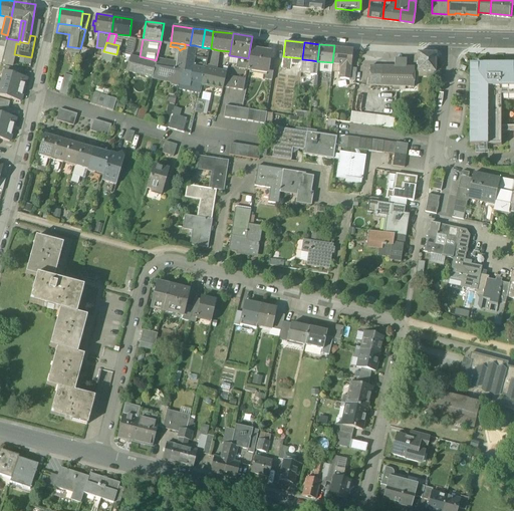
[(190,49),(187,48),(187,49),(185,62),(193,63),(195,49),(194,49),(195,45),(190,45),(190,49)]
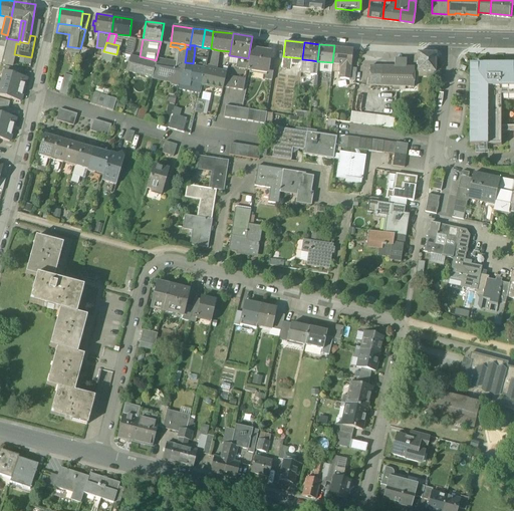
[(352,47),(334,45),(332,62),(341,63),(339,76),(349,77),(352,47)]
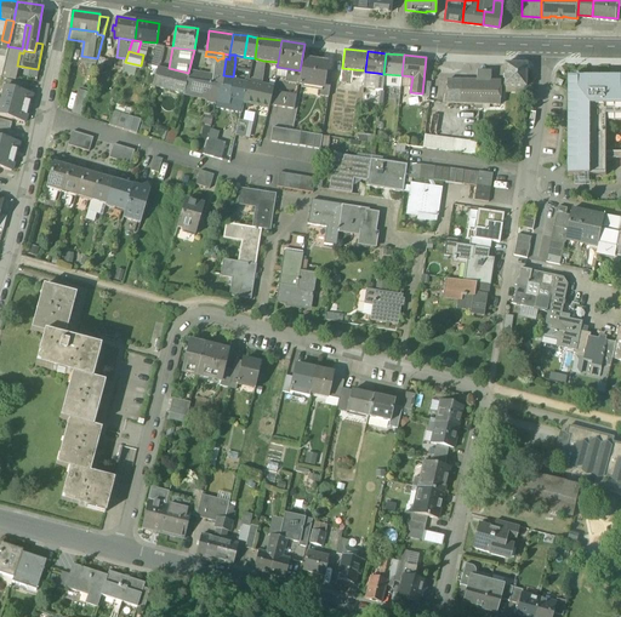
[(106,57),(98,56),(95,68),(102,70),(106,57)]
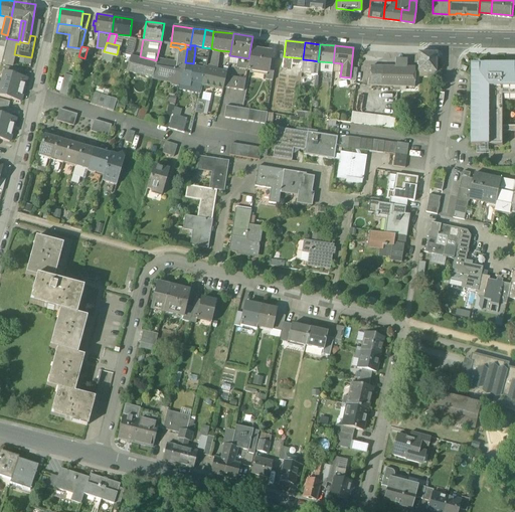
[(202,47),(198,46),(198,54),(207,55),(209,48),(211,48),(202,47)]
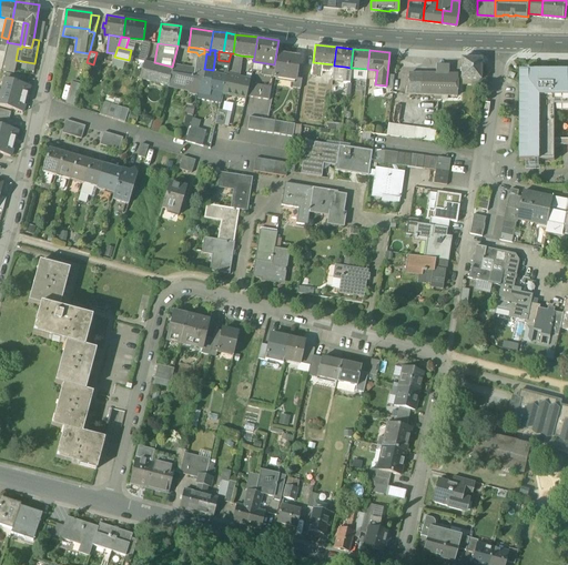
[(297,56),(276,52),(274,64),(273,74),(294,78),(296,68),(297,56)]
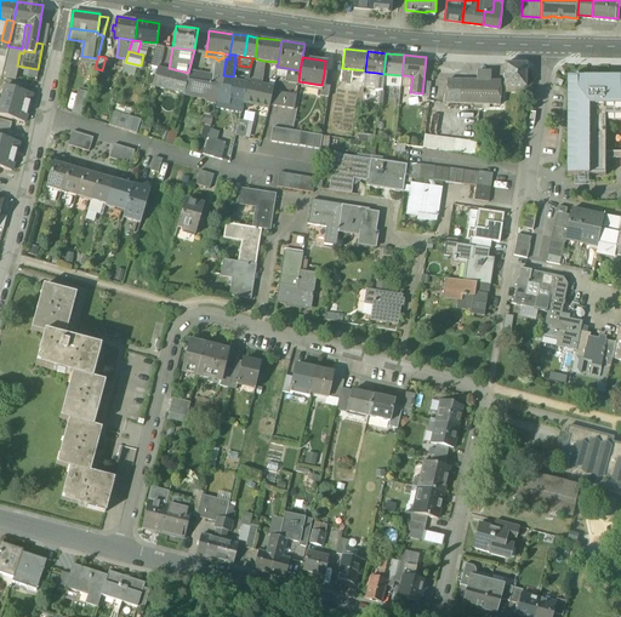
[(215,74),(197,72),(192,92),(216,98),(220,83),(222,84),(223,75),(226,60),(223,58),(221,58),(217,61),(216,62),(215,74)]
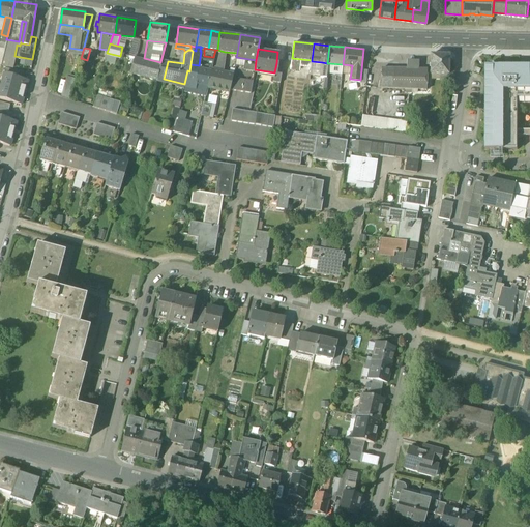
[(217,50),(215,50),(213,57),(211,69),(221,70),(225,52),(217,50)]
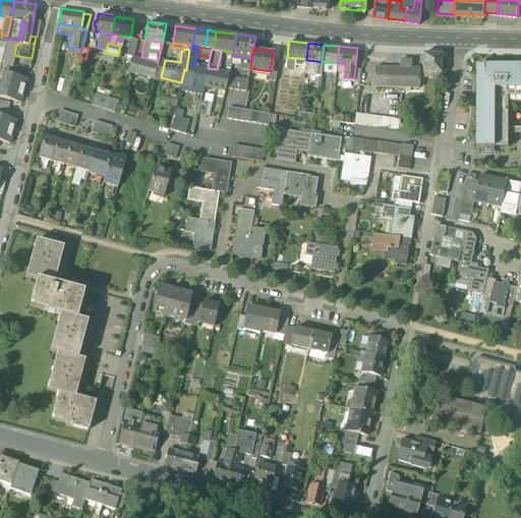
[(442,52),(423,52),(422,67),(422,71),(432,71),(441,71),(442,52)]
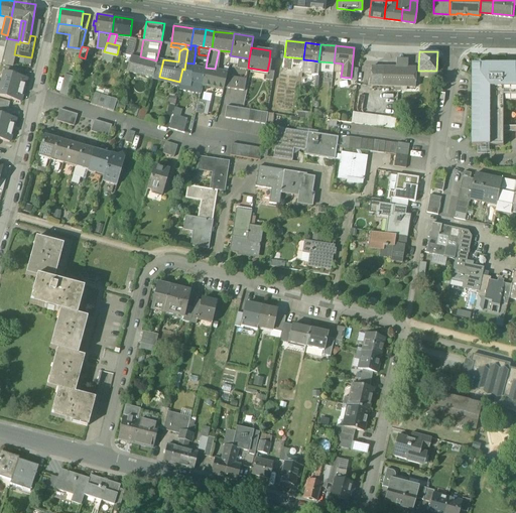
[(140,56),(131,54),(126,70),(152,77),(156,60),(140,56)]
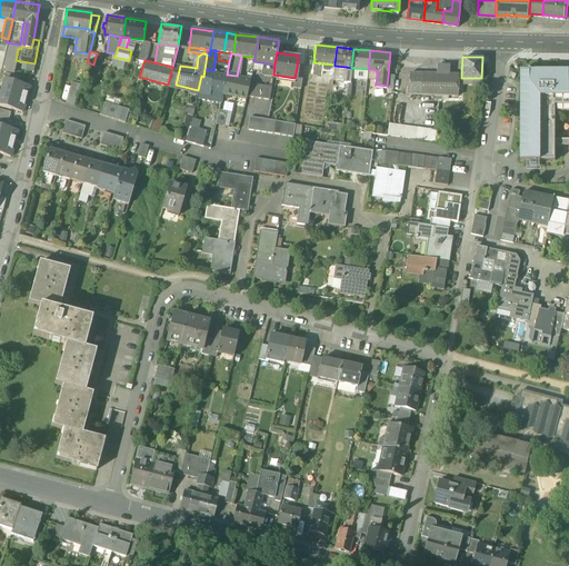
[(323,63),(313,62),(312,71),(322,72),(322,71),(325,71),(325,68),(322,68),(323,63)]
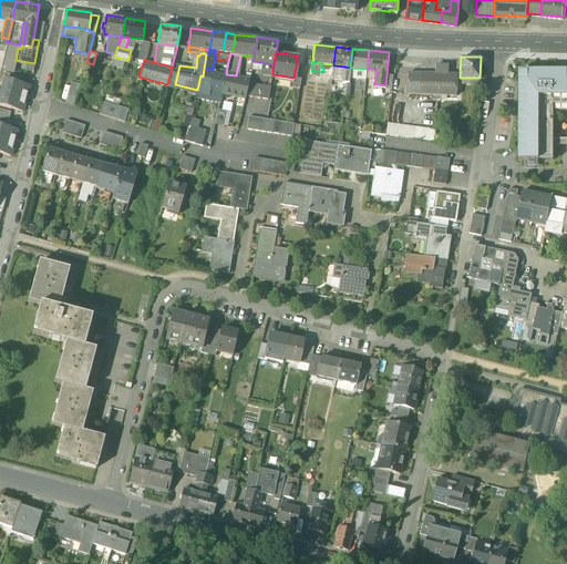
[(302,69),(296,68),(294,78),(292,85),(300,86),(302,69)]
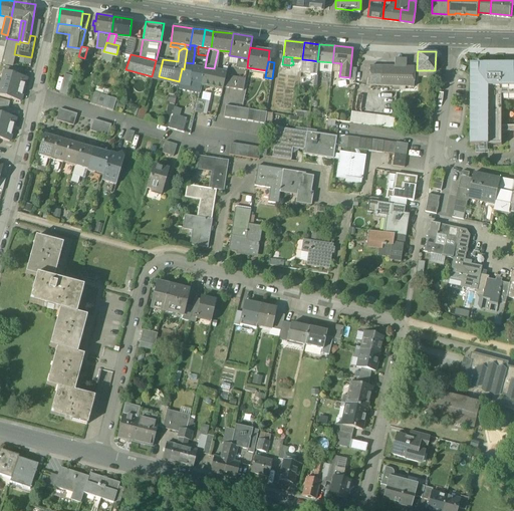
[(502,129),(513,129),(513,61),(471,61),(471,143),(502,143),(502,129)]
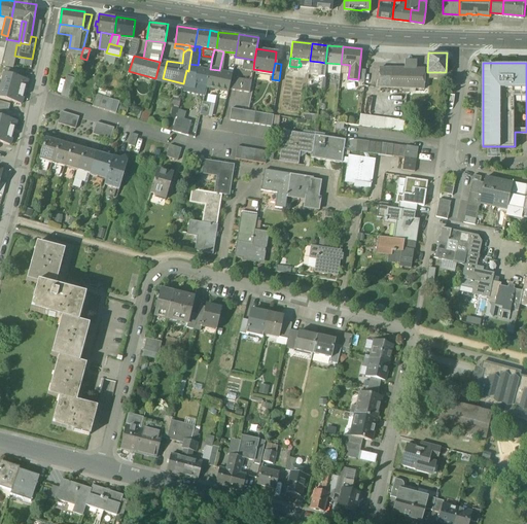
[(188,71),(186,70),(182,90),(204,94),(206,84),(210,70),(198,67),(198,65),(189,64),(188,71)]
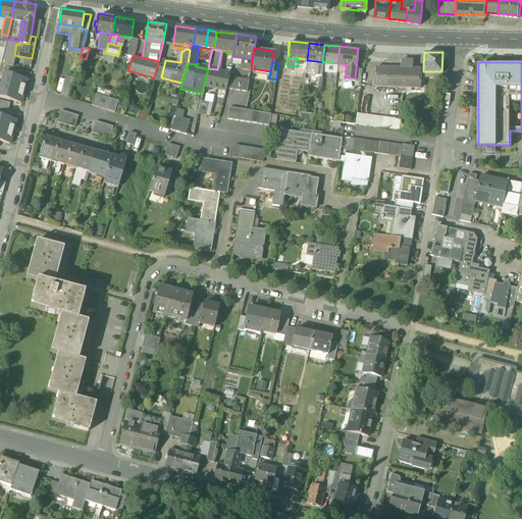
[(4,72),(17,75),(19,68),(5,65),(3,71),(4,72)]
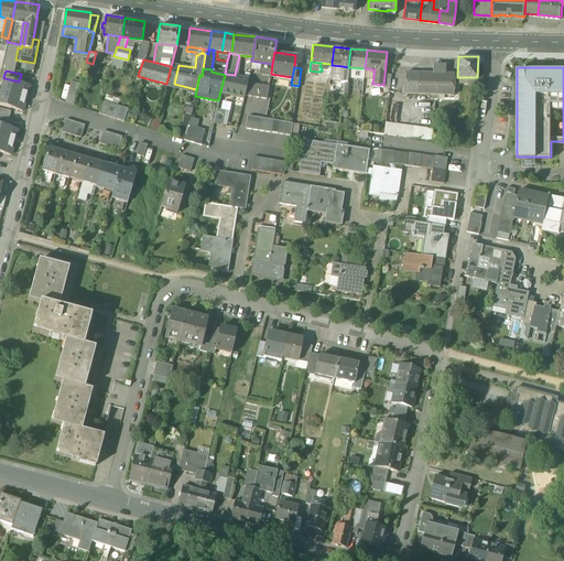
[(419,72),(407,71),(403,92),(416,93),(419,72)]
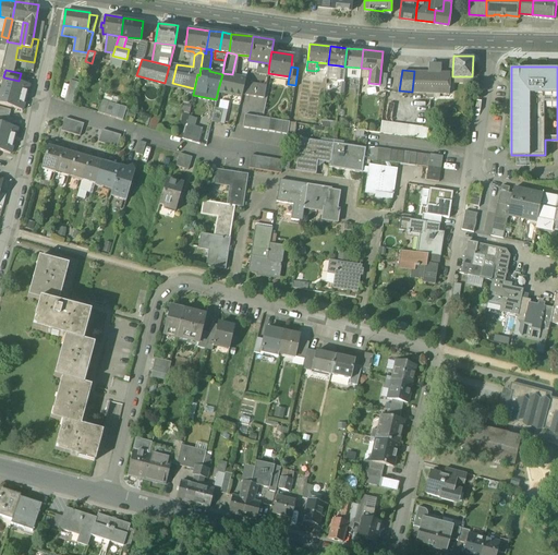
[(449,71),(414,71),(412,92),(449,92),(449,80),(449,76),(449,72),(449,71)]
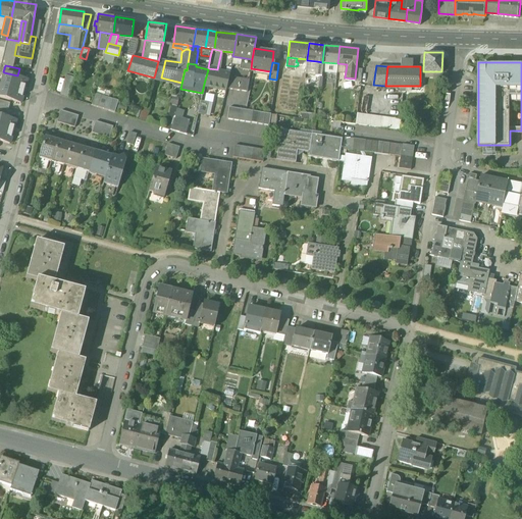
[(217,69),(208,68),(208,69),(204,84),(226,89),(226,86),(229,74),(229,72),(217,69)]
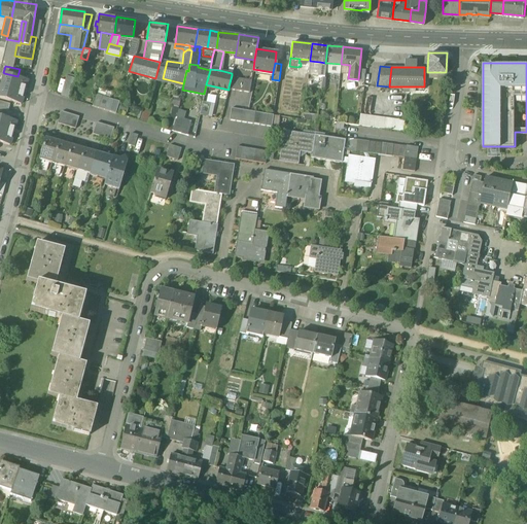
[(25,91),(28,79),(18,76),(4,73),(1,84),(25,91)]
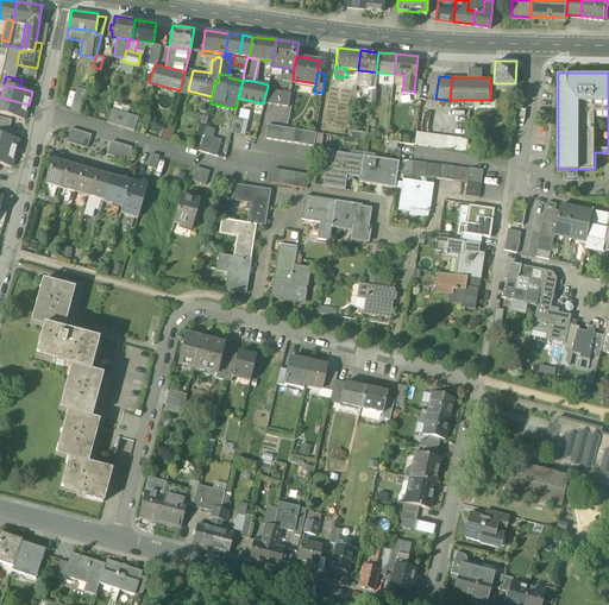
[(79,84),(70,108),(80,112),(87,87),(79,84)]
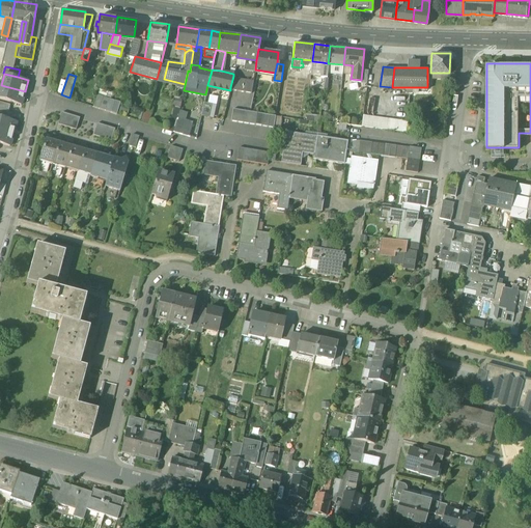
[(253,79),(233,76),(230,87),(252,91),(253,79)]
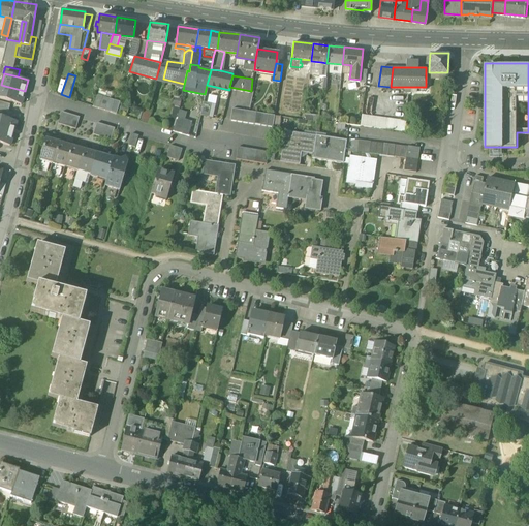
[(0,96),(22,103),(25,91),(1,85),(0,88),(0,96)]
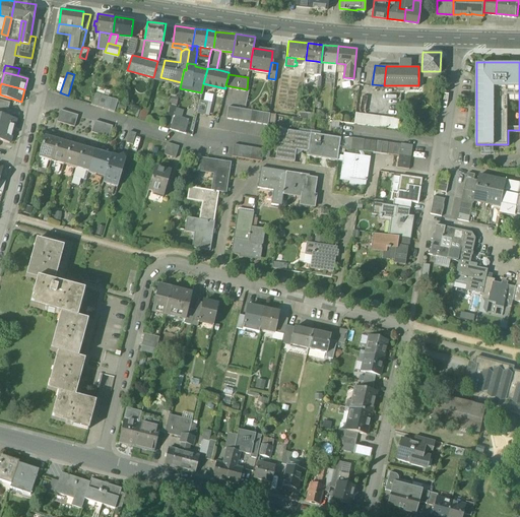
[(90,102),(115,110),(118,98),(94,89),(90,102)]
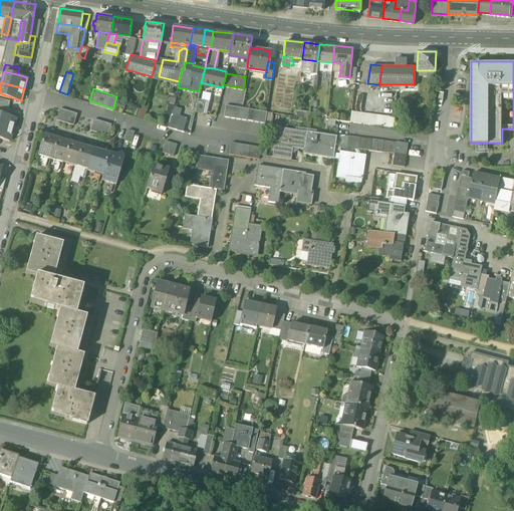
[(0,96),(0,102),(8,105),(10,100),(0,96)]
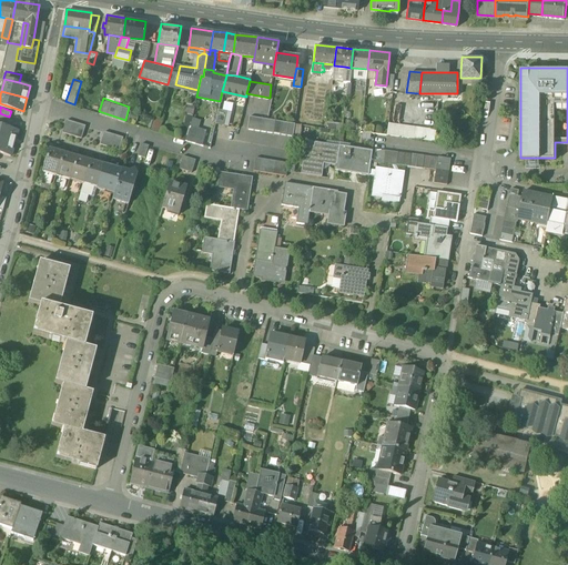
[(230,123),(231,114),(225,113),(226,108),(219,107),(215,120),(230,123)]
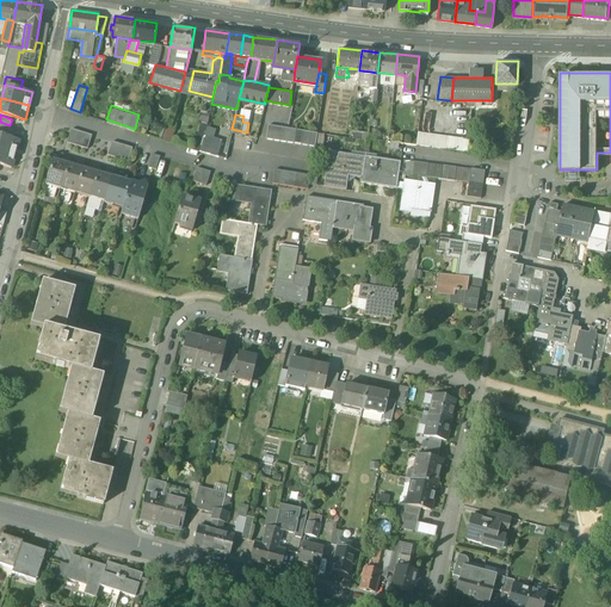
[(0,122),(0,129),(8,132),(10,125),(0,122)]
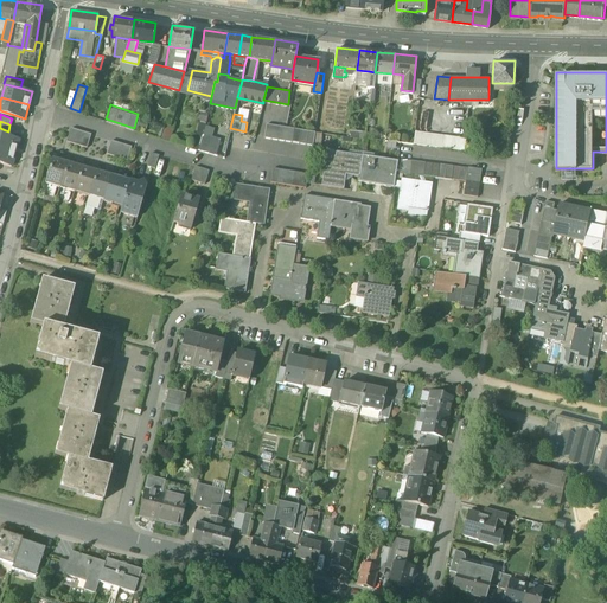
[(294,127),(266,122),(264,135),(292,140),(294,127)]
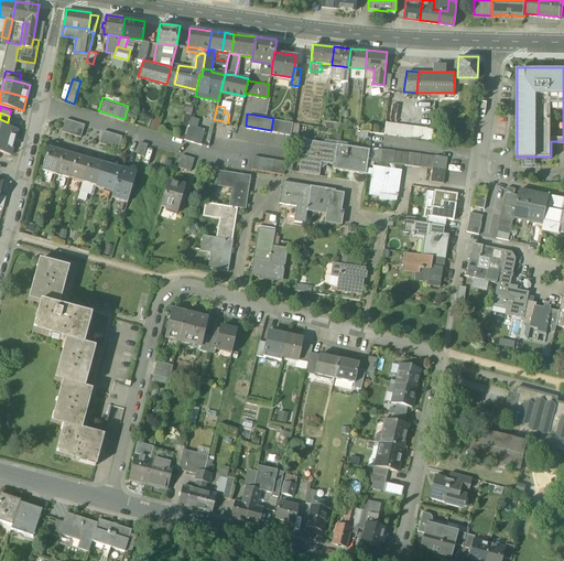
[(62,130),(80,136),(85,122),(66,117),(62,130)]
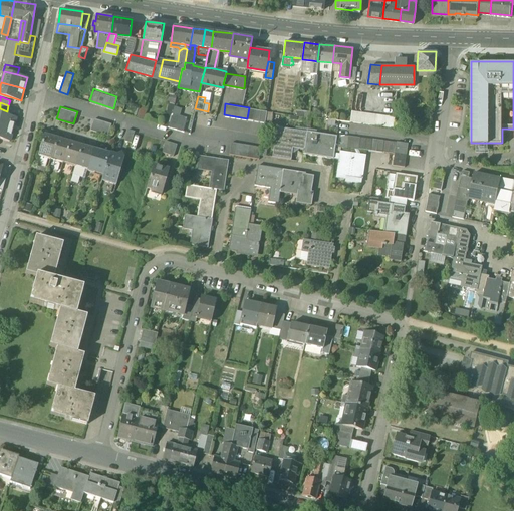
[(193,120),(206,123),(209,112),(195,109),(193,120)]
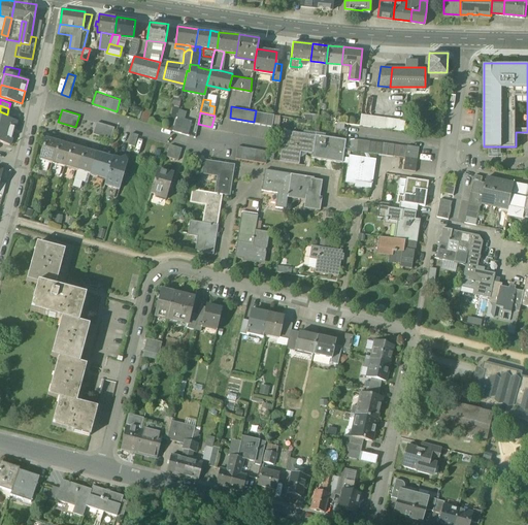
[(0,127),(13,131),(17,120),(0,115),(0,127)]
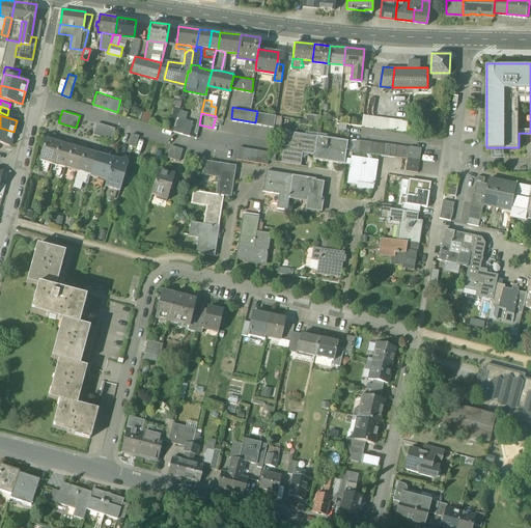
[(193,120),(176,115),(173,130),(189,134),(193,120)]
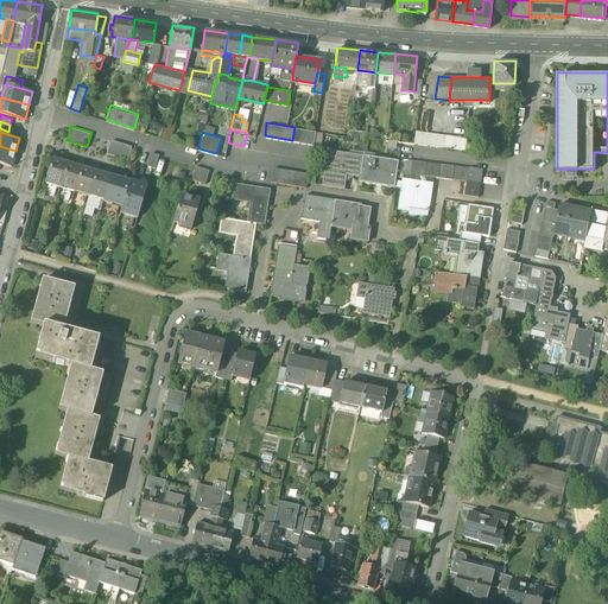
[(467,137),(458,135),(456,147),(464,148),(467,137)]
